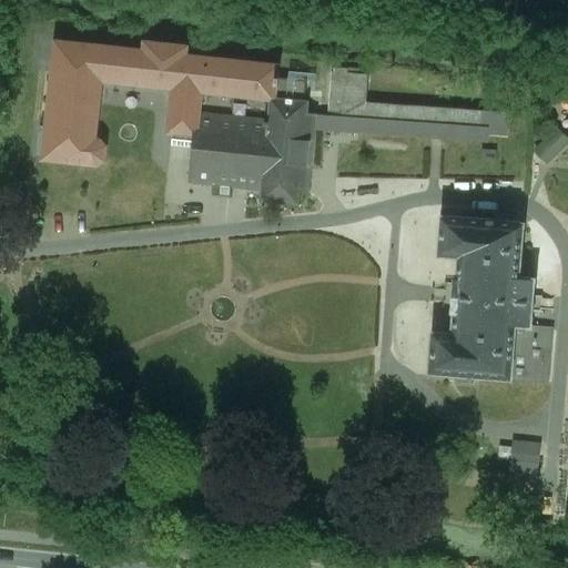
[(368,77),(347,74),(347,70),(336,69),(336,74),(334,73),(331,117),(316,115),(315,129),(486,141),(487,134),(507,135),(509,114),(366,103),(368,77)]
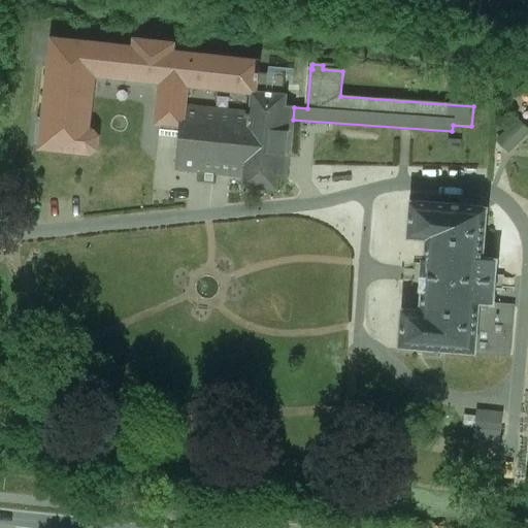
[(286,76),(259,73),(257,92),(284,95),(286,76)]
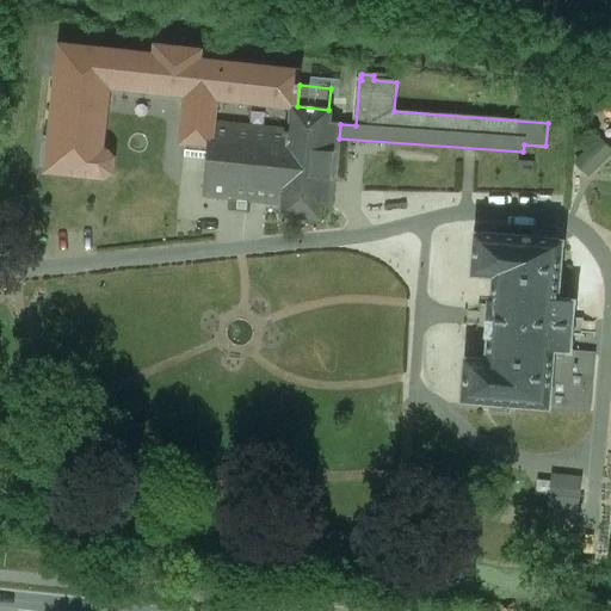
[(297,106),(292,106),(282,204),(281,215),(321,220),(322,205),(332,207),(339,139),(340,124),(331,123),(332,110),(328,110),(297,106)]
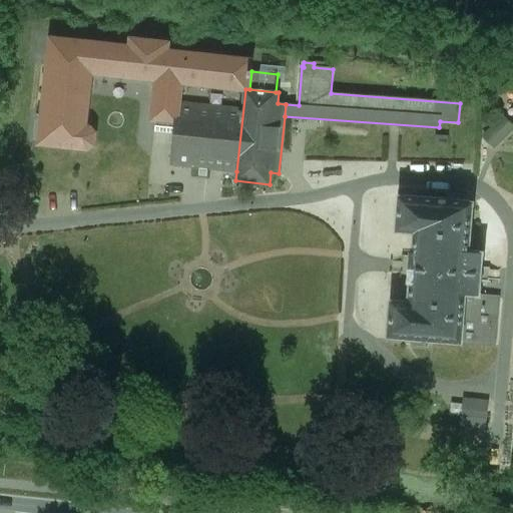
[(242,110),(178,102),(176,120),(174,132),(171,163),(193,166),(192,176),(207,177),(208,167),(236,171),(242,110)]
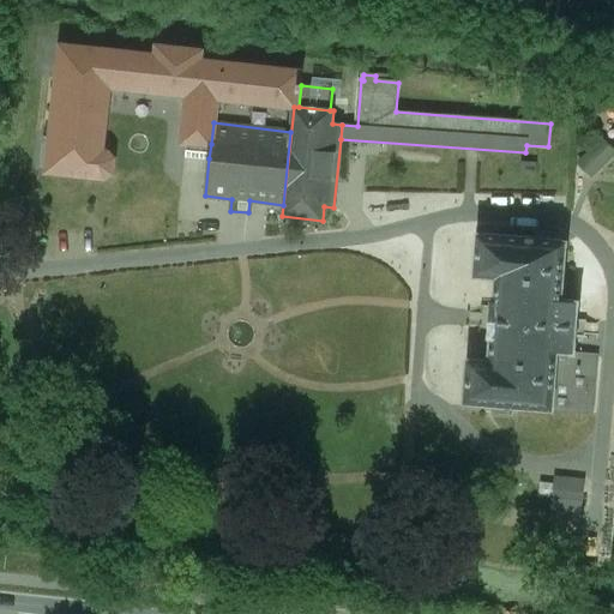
[(613,143),(607,136),(584,161),(600,175),(613,158),(613,143)]
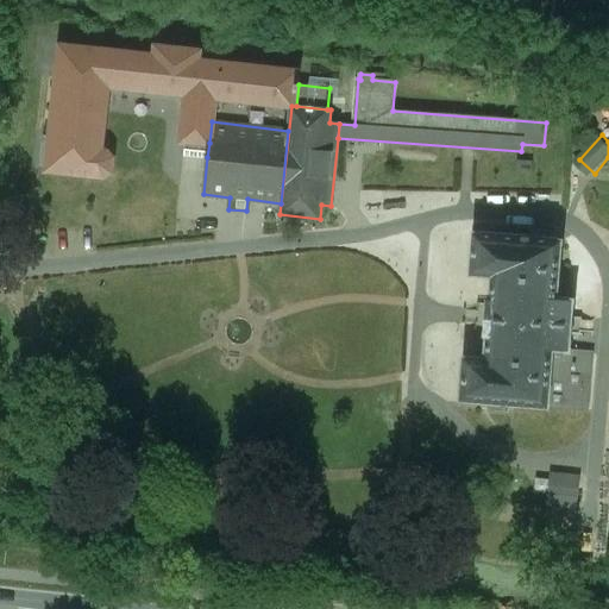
[(209,143),(187,140),(184,155),(207,157),(209,143)]
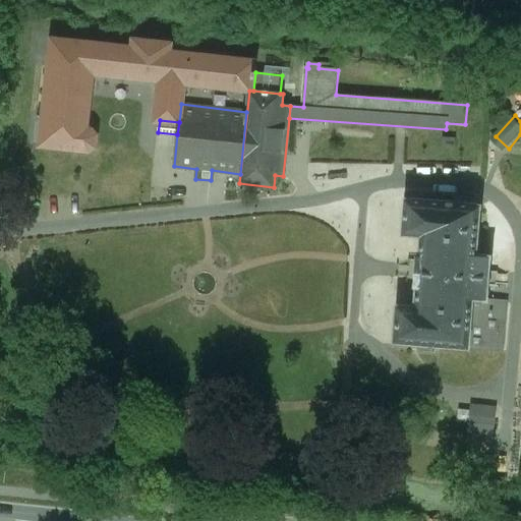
[(481,205),(404,198),(401,236),(419,238),(414,306),(396,305),(393,343),(469,350),(469,349),(502,352),(507,301),(488,299),(491,255),(477,254),(481,205)]
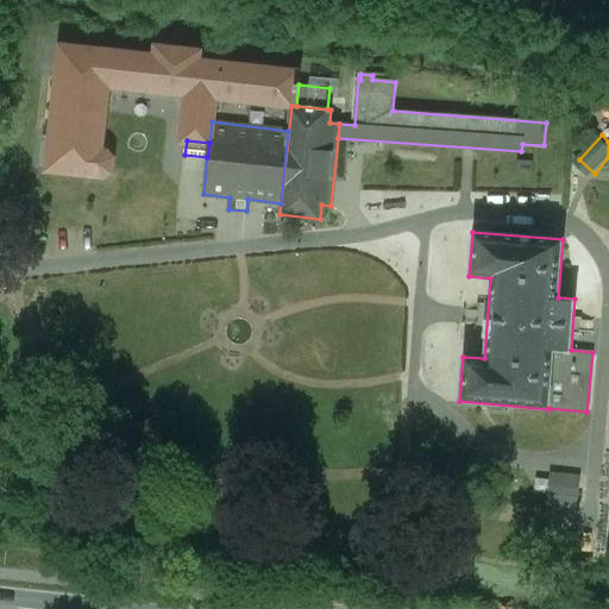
[(579,477),(551,475),(547,500),(576,503),(579,477)]
